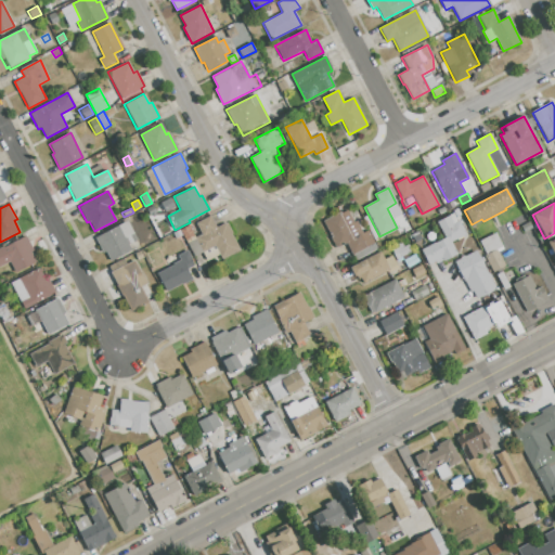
[(323,221),(340,211),(341,213),(347,210),(353,222),(357,221),(362,232),(368,230),(378,249),(356,261),(346,243),(337,248),(323,221)]
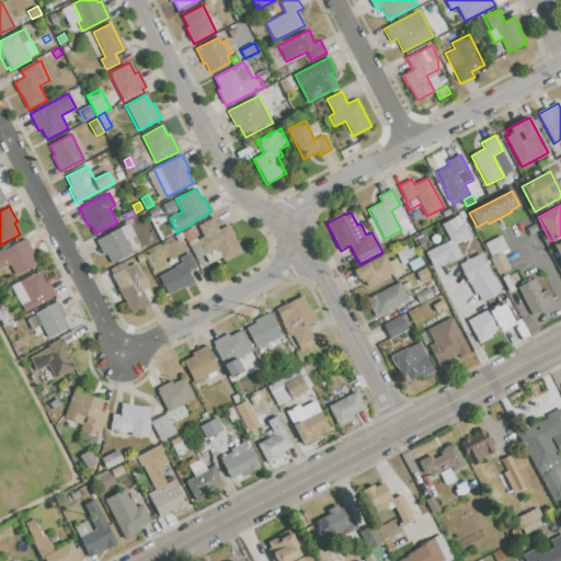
[(461,256),(442,267),(439,264),(434,267),(426,253),(450,241),(442,225),(458,216),(462,224),(465,222),(471,237),(456,245),(461,256)]
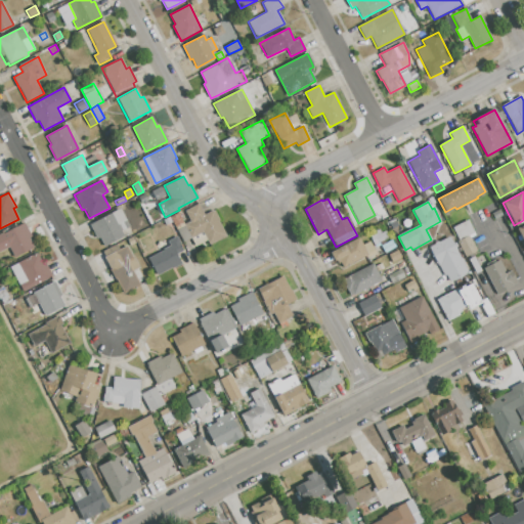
[(226,235),(209,245),(204,232),(183,243),(176,229),(190,222),(185,211),(199,205),(204,215),(213,211),(226,235)]
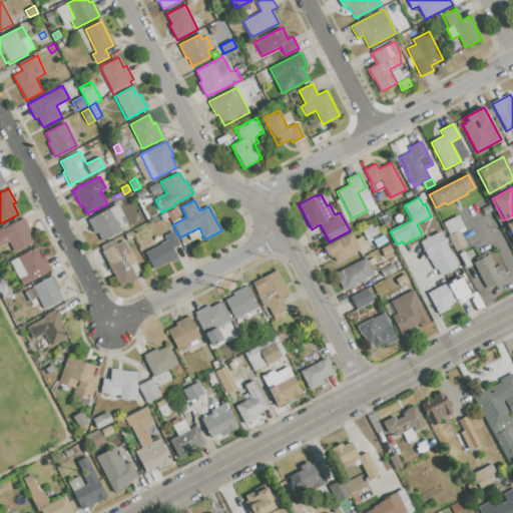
[(378,206),(384,203),(387,209),(382,212),(378,206)]
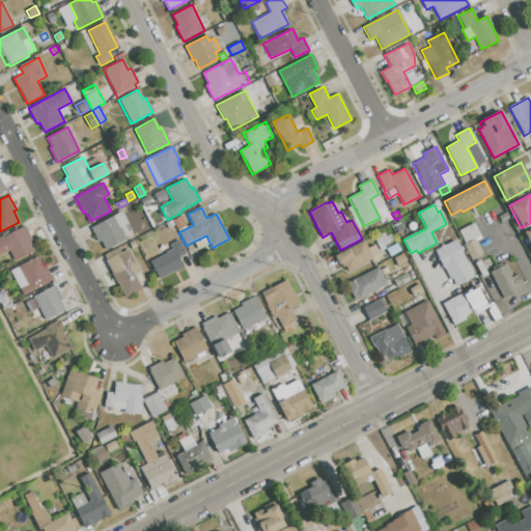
[(90,227),(121,212),(131,229),(122,233),(126,240),(105,250),(101,241),(99,242),(90,227)]
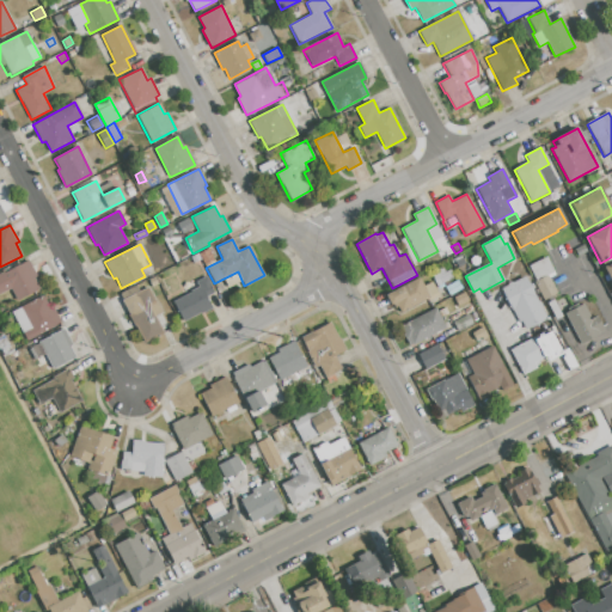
[(583,245),(587,251),(579,256),(575,249),(583,245)]
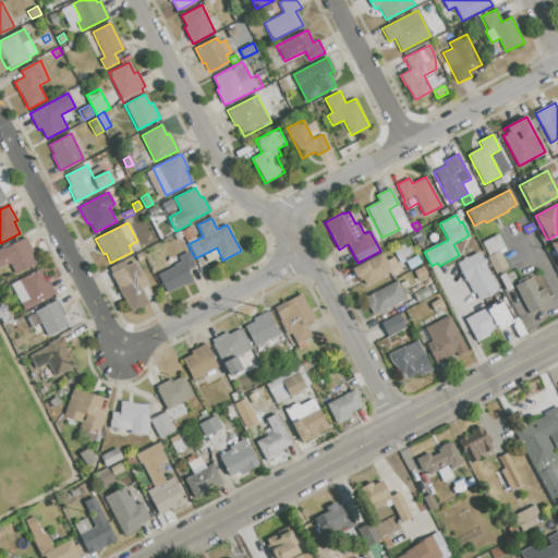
[(414,232),(405,234),(403,229),(411,226),(414,232)]
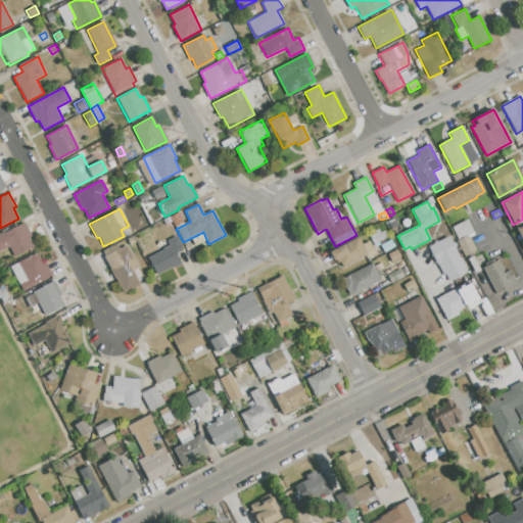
[(178,212),(183,224),(176,228),(170,217),(178,212)]
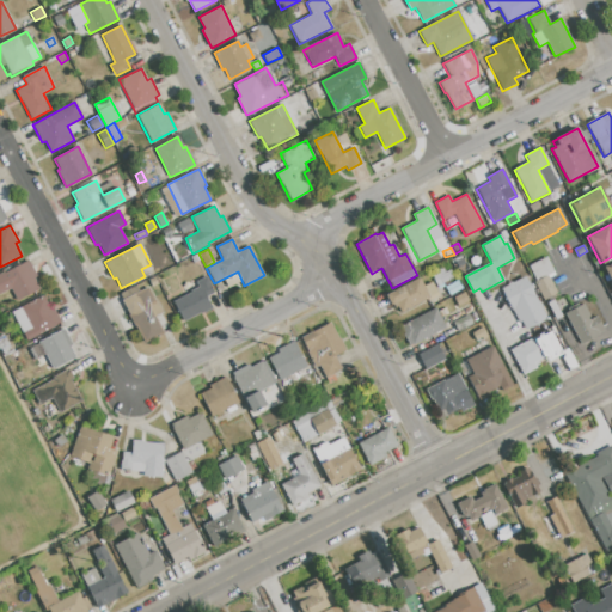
[(201,259),(194,263),(190,257),(199,254),(201,259)]
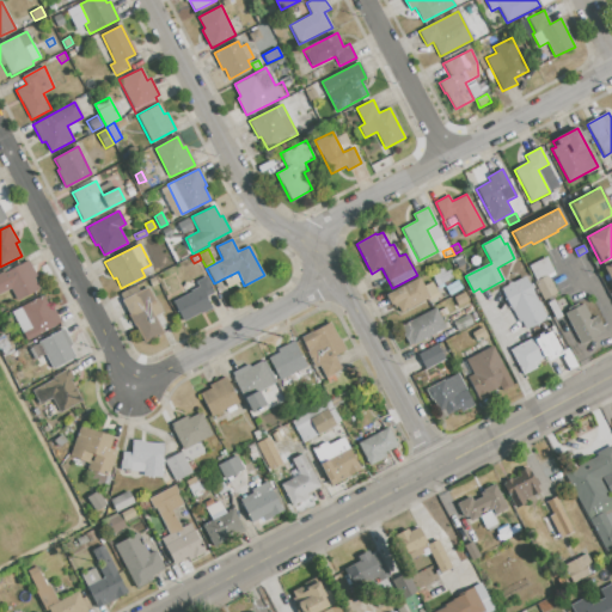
[(459,255),(464,262),(458,267),(453,258),(459,255)]
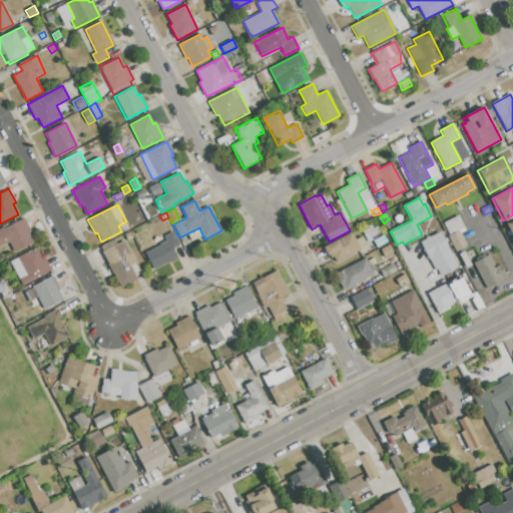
[(137,222),(140,215),(145,217),(142,224),(137,222)]
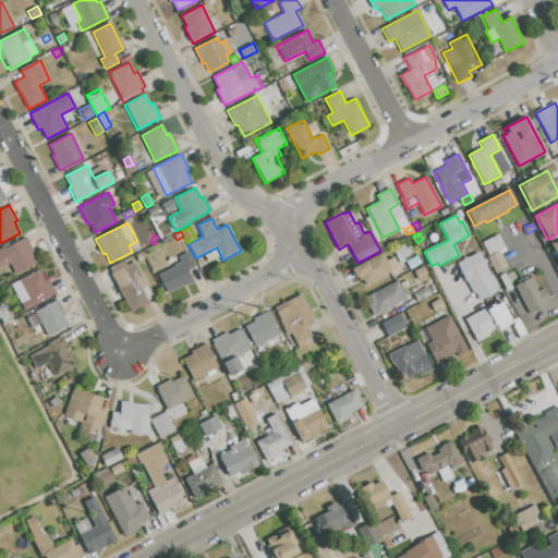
[(483,242),(498,234),(505,247),(499,251),(489,255),(483,242)]
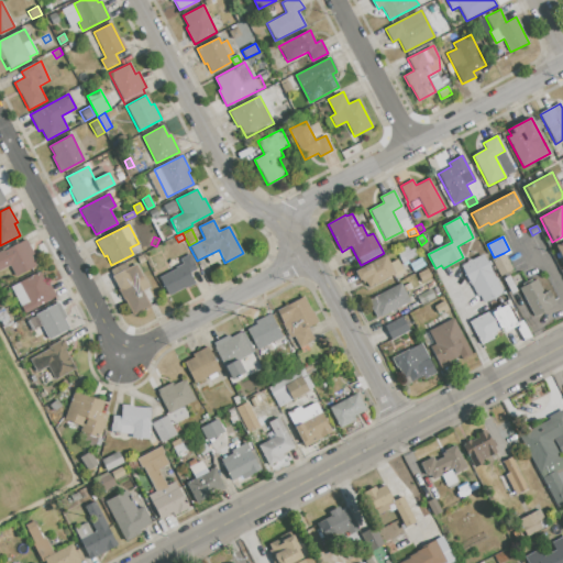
[(0,253),(26,240),(34,254),(31,256),(36,265),(15,276),(10,265),(0,269),(0,253)]
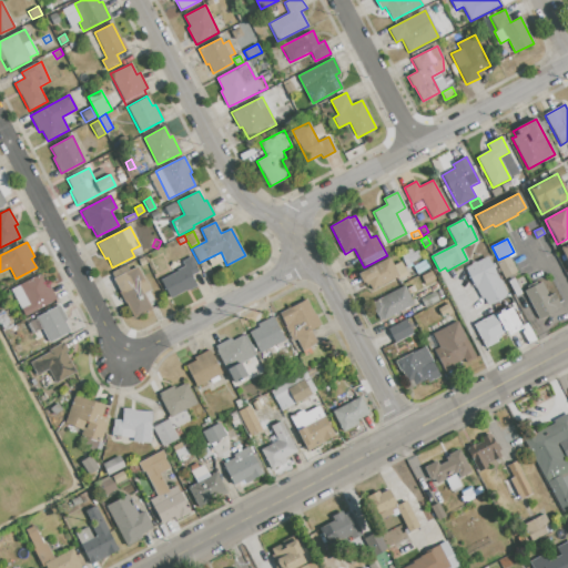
[(422,257),(406,266),(399,253),(411,247),(414,253),(418,250),(422,257)]
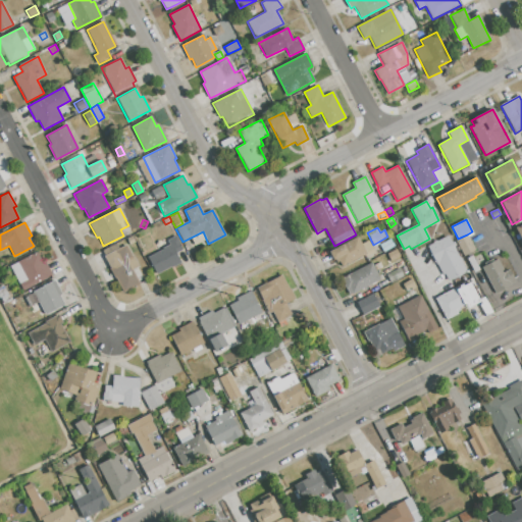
[(456,240),(458,239),(467,235),(475,250),(464,256),(456,240)]
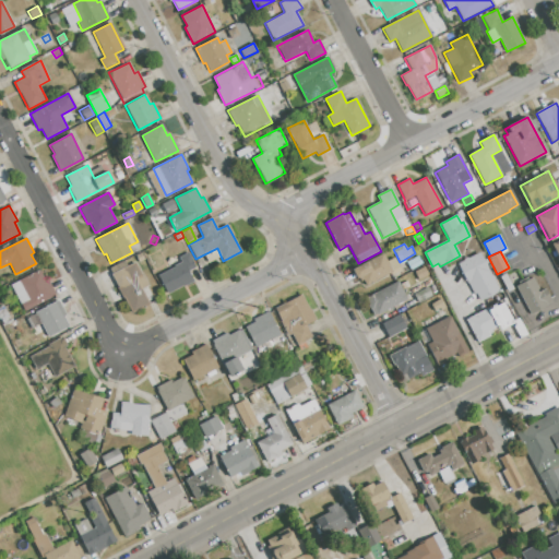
[(141,252),(144,260),(139,262),(135,256),(141,252)]
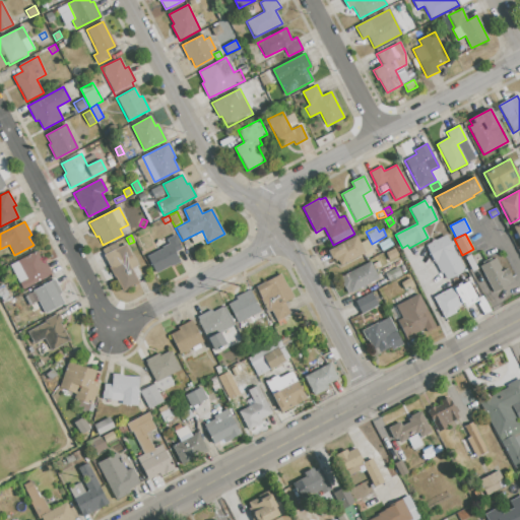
[(146,256),(158,250),(155,244),(175,235),(182,249),(175,253),(179,262),(155,274),(146,256)]
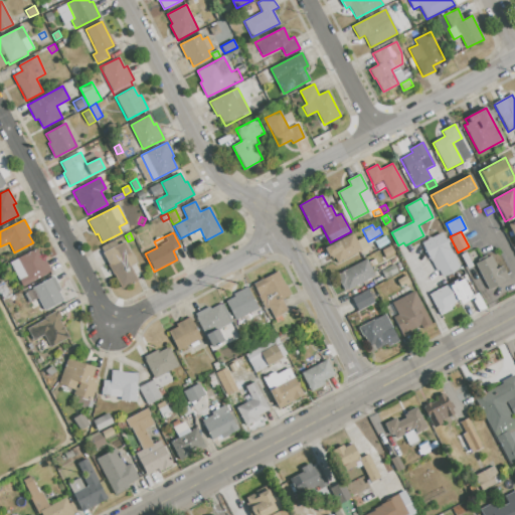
[(442,232),(460,269),(443,278),(439,271),(437,272),(421,242),(442,232)]
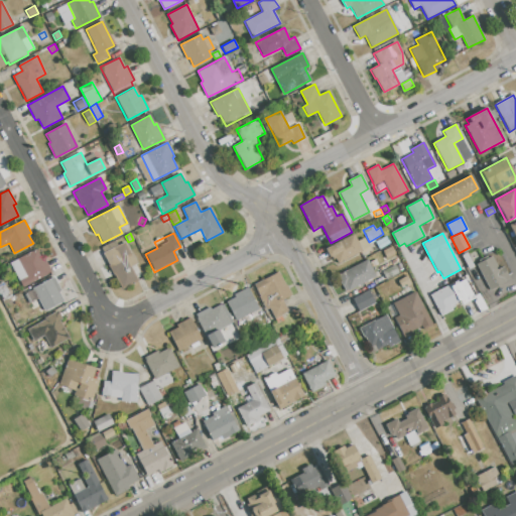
[(354,234),(358,241),(364,238),(368,247),(338,263),(336,258),(333,260),(332,257),(331,257),(326,249),(354,234)]
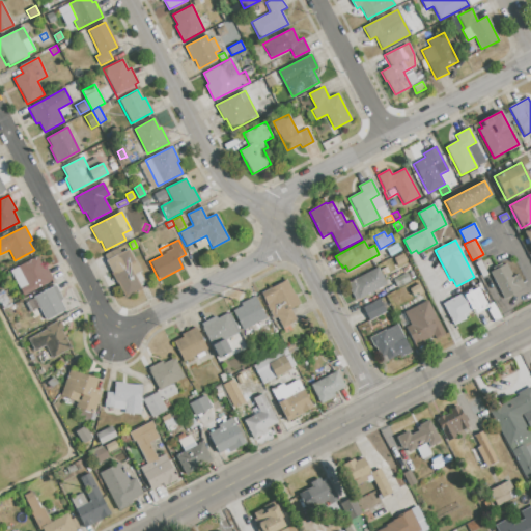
[(390,256),(386,249),(397,243),(401,250),(390,256)]
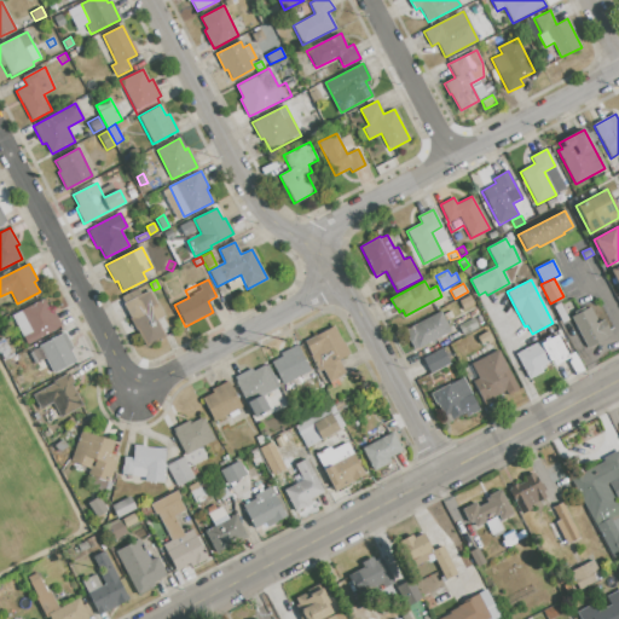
[(145,347),(123,304),(125,304),(121,298),(138,288),(142,294),(149,290),(155,302),(157,302),(165,317),(157,320),(166,336),(145,347)]
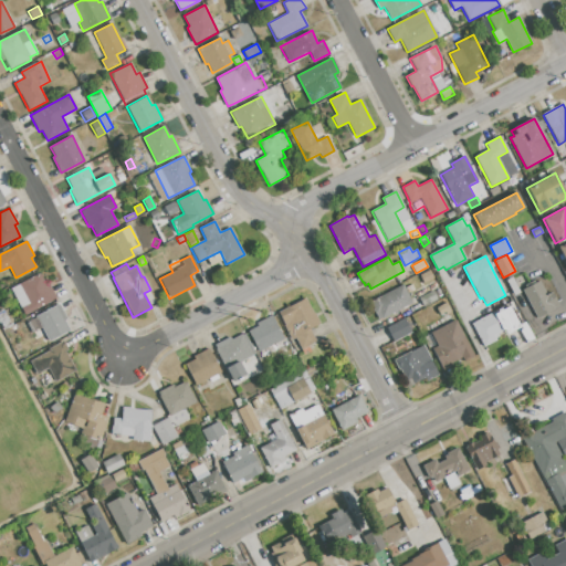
[(430,270),(435,278),(423,283),(420,275),(430,270)]
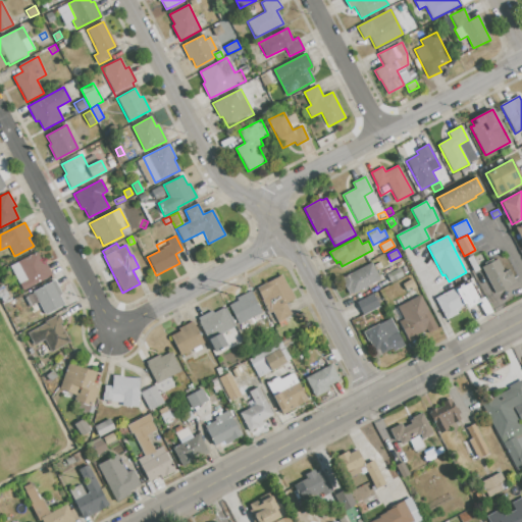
[(10,266),(37,252),(42,262),(45,260),(52,275),(22,291),(10,266)]
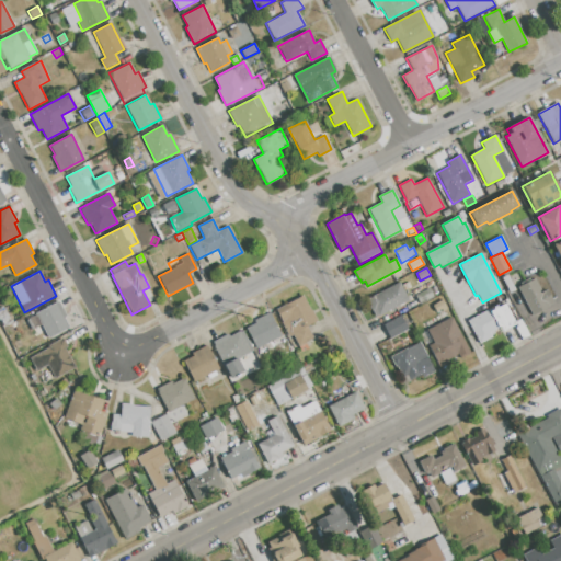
[(502,277),(507,275),(515,289),(510,293),(502,277)]
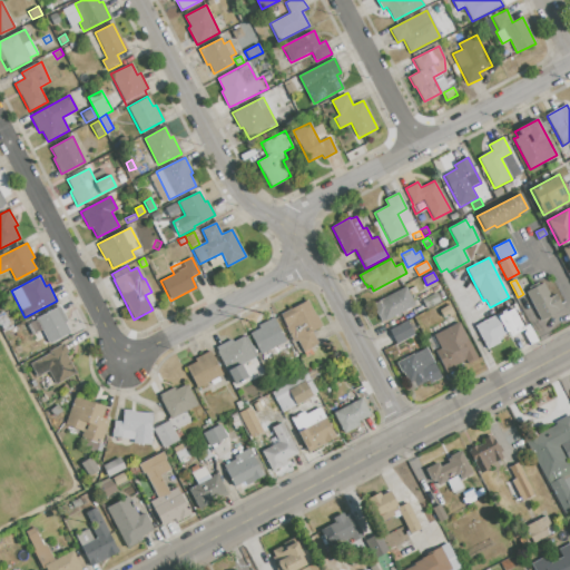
[(526,292),(543,283),(551,297),(556,294),(563,308),(541,321),(526,292)]
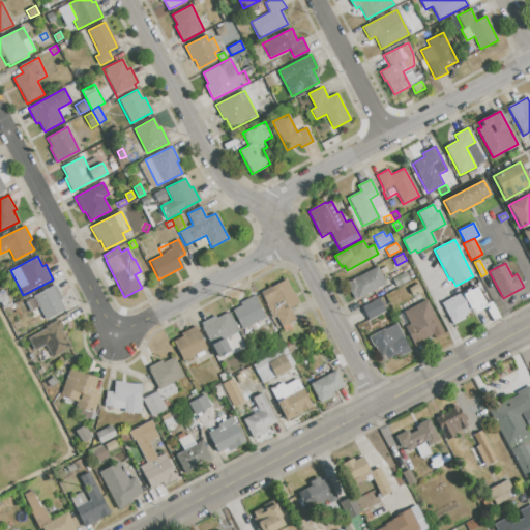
[(377,266),(386,284),(355,299),(352,293),(351,294),(345,284),(377,266)]
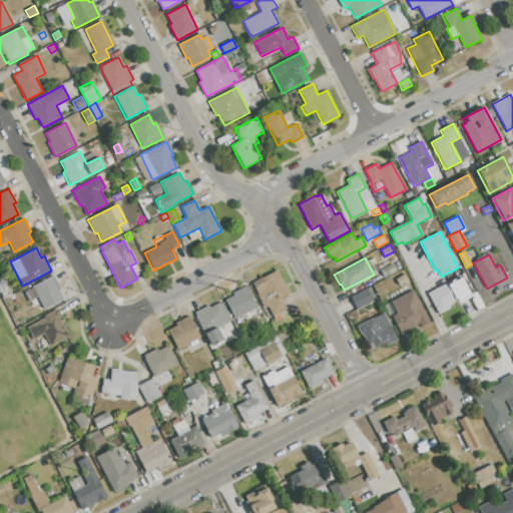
[(392,264),(396,272),(384,278),(379,271),(392,264)]
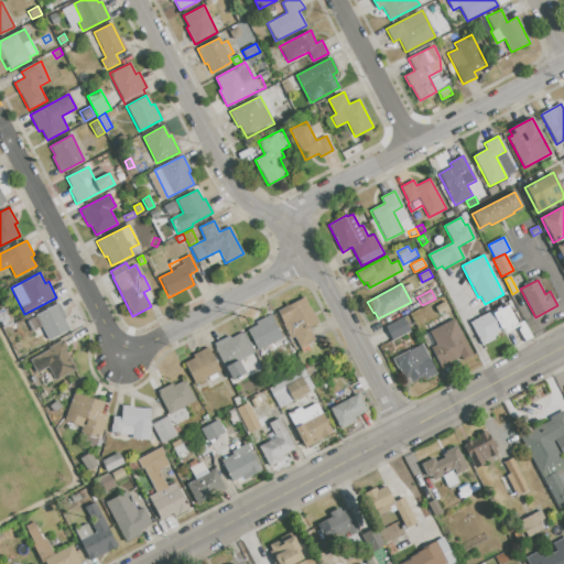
[(503,296),(507,301),(494,307),(491,303),(503,296)]
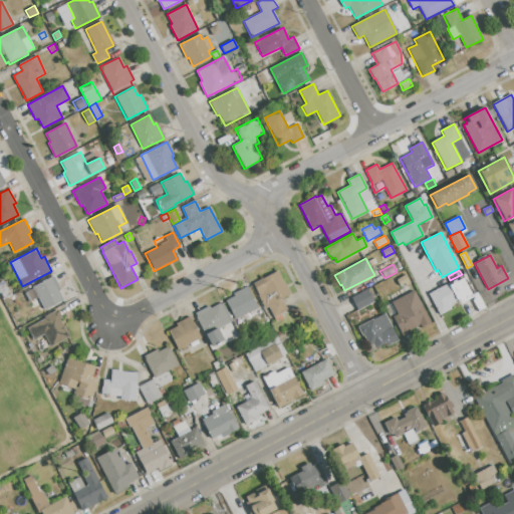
[(277,271),(289,294),(281,299),(287,311),(274,318),(268,307),(265,308),(252,284),(277,271)]
